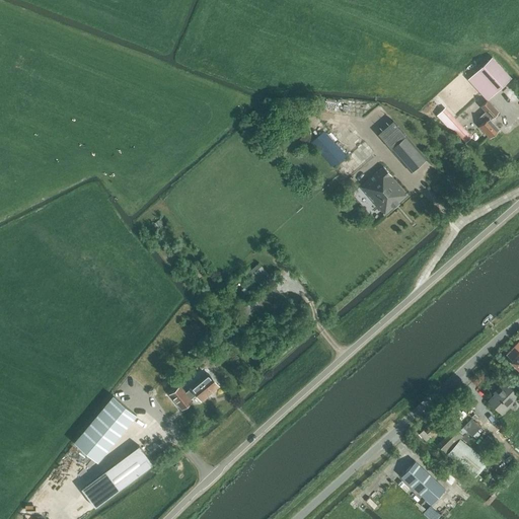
[(493,57),(474,73),(494,94),(512,78),(493,57)]
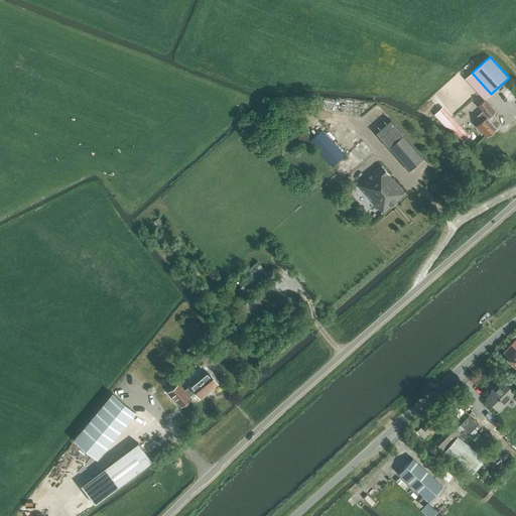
[(496,111),(485,100),(478,106),(489,117),(496,111)]
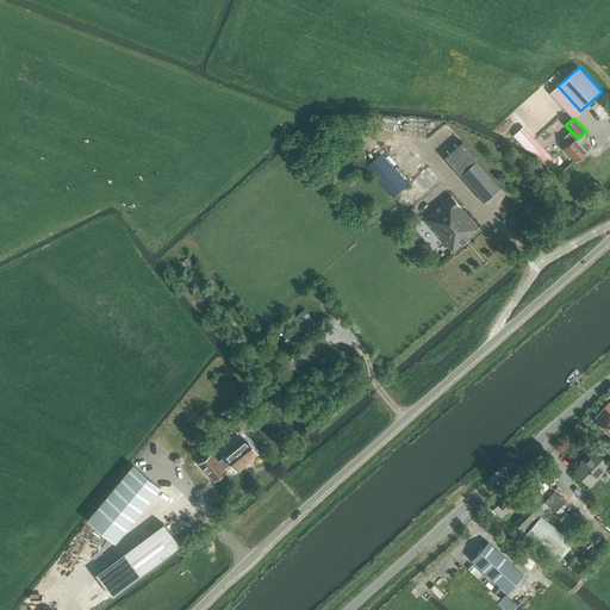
[(523,128),(515,136),(524,147),(527,148),(533,151),(547,167),(554,160),(540,145),(523,128)]
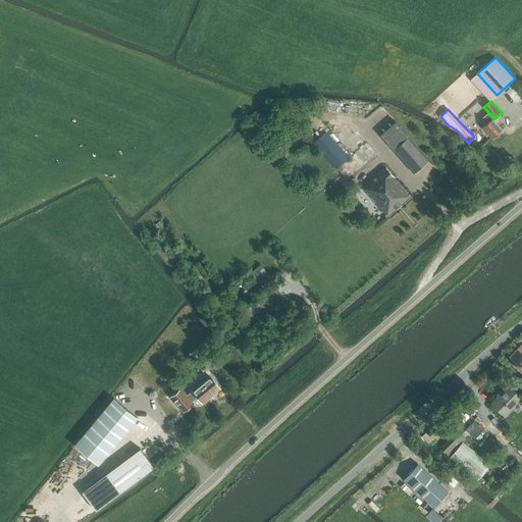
[(487,121),(482,126),(492,139),(503,129),(488,115),(484,118),(487,121)]
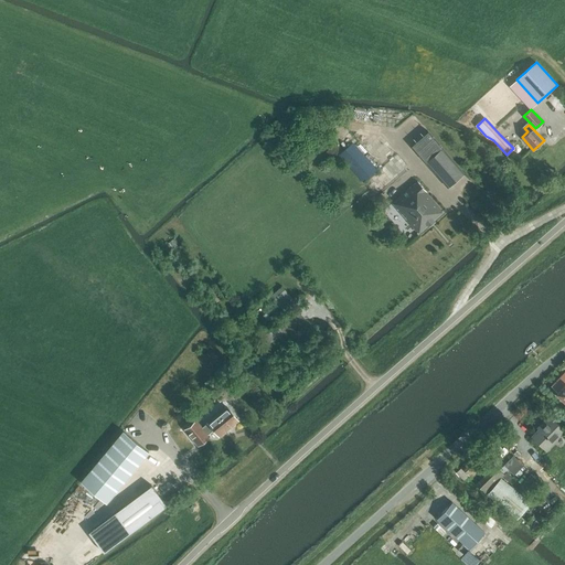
[(353,141),(352,142),(339,155),(363,182),(377,169),(353,141)]
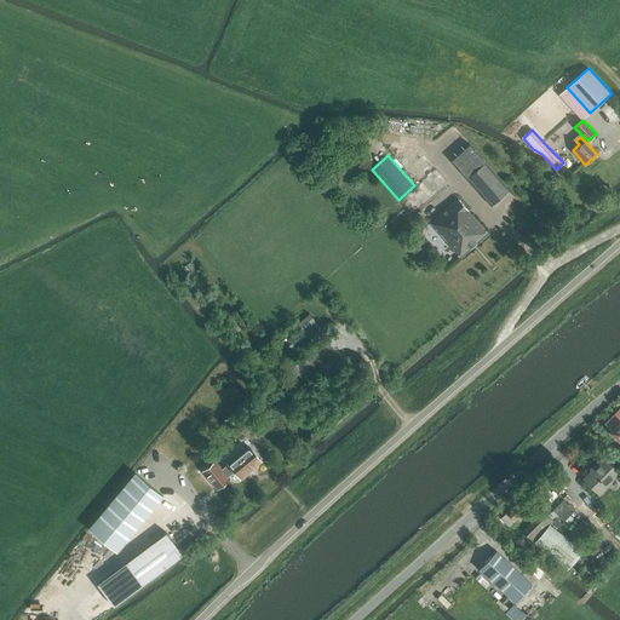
[(468,178),(492,205),(509,189),(486,162),(468,178)]
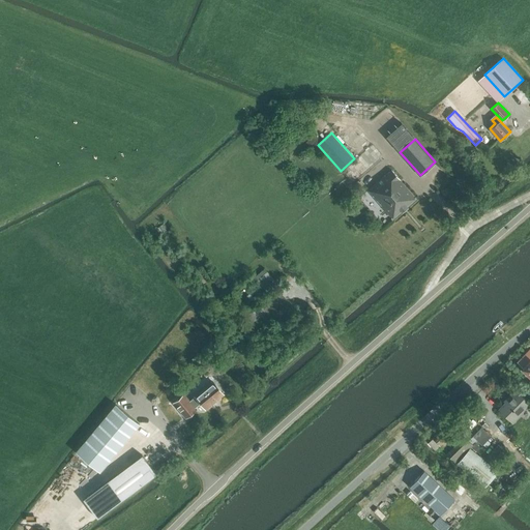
[(391,170),(367,190),(391,218),(392,218),(402,211),(402,212),(408,207),(407,206),(415,199),(416,198),(415,198),(400,179),(391,170)]
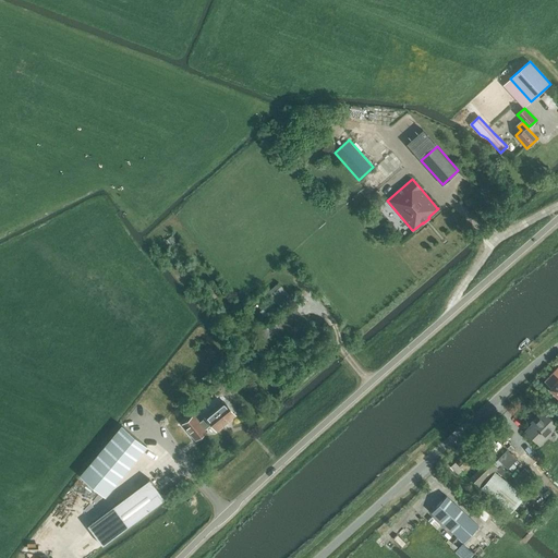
[(279,286),(265,299),(262,301),(271,312),(290,295),(280,286),(279,286)]
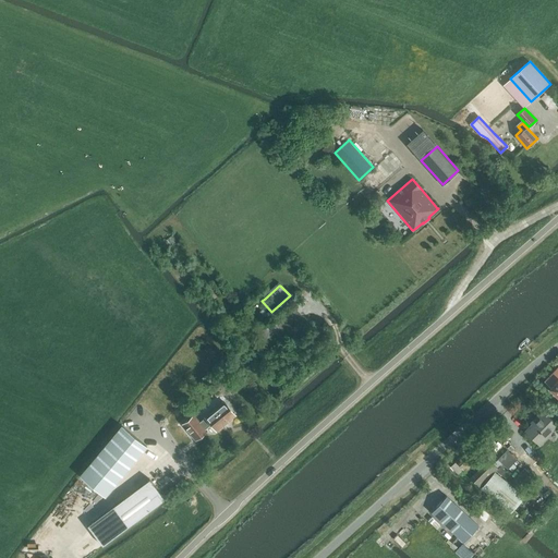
[(291,342),(300,353),(306,348),(296,337),(291,342)]
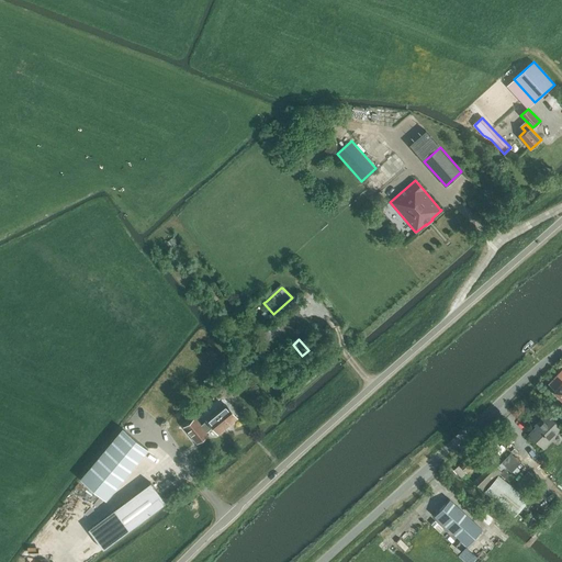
[(208,368),(212,371),(217,362),(213,360),(208,368)]
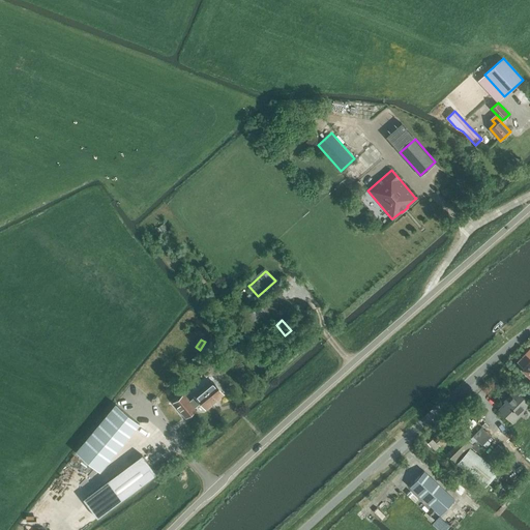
[(523,367),(521,369),(529,377),(529,349),(518,362),(523,367)]
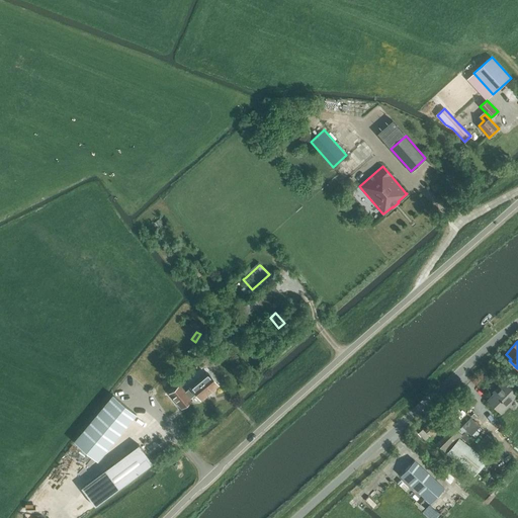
[(221,357),(216,352),(210,357),(214,362),(221,357)]
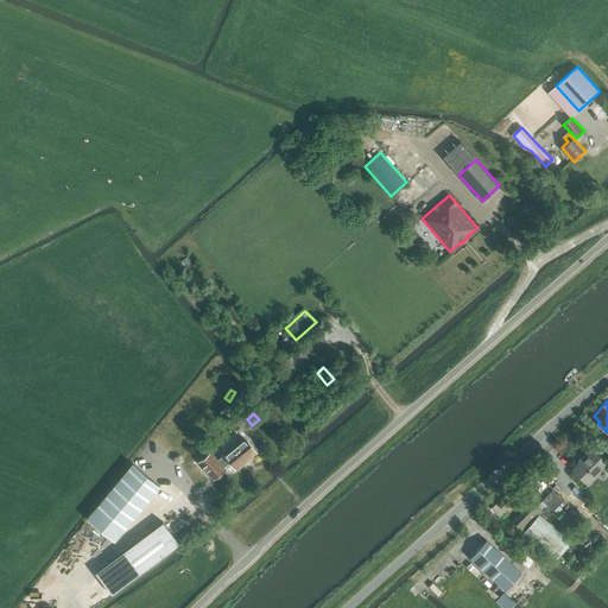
[(213,479),(225,470),(223,468),(230,462),(235,469),(257,453),(242,436),(222,453),(225,455),(216,461),(210,454),(200,462),(213,479)]
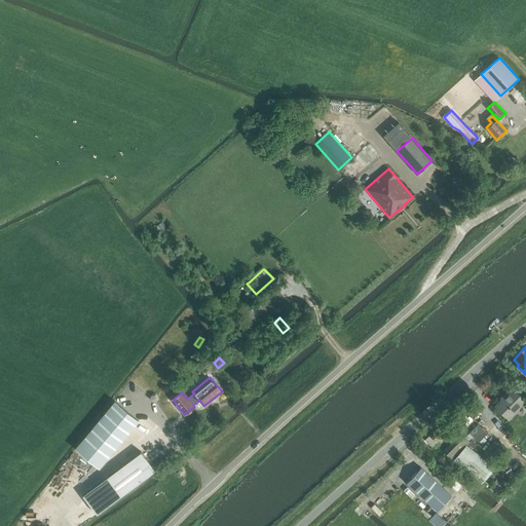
[(525,401),(514,389),(511,386),(498,399),(500,401),(493,407),(509,421),(519,410),(518,409),(525,401)]
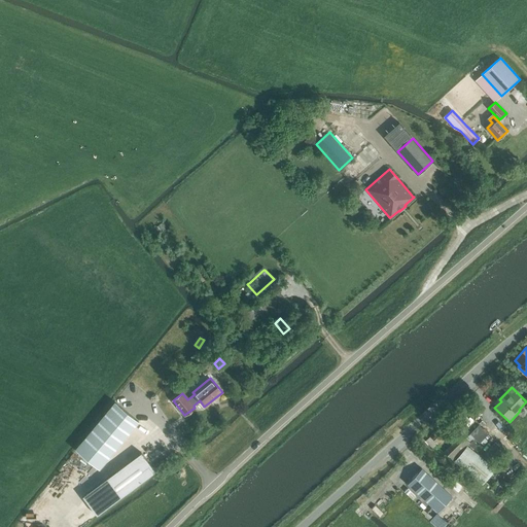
[(138,421),(114,401),(75,449),(99,468),(138,421)]
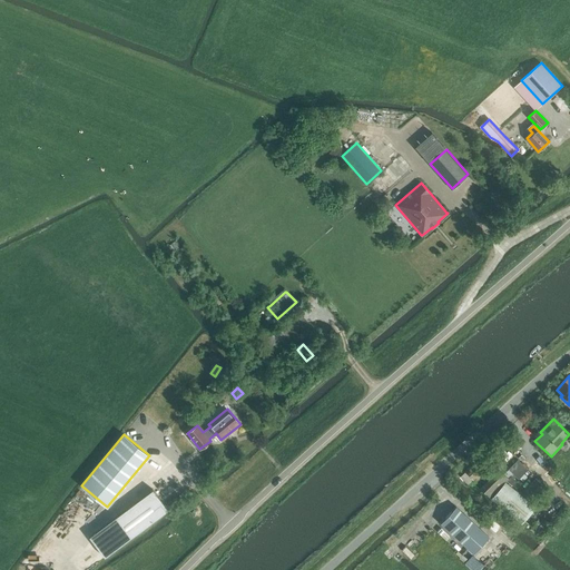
[(519,479),(528,470),(518,460),(509,469),(519,479)]
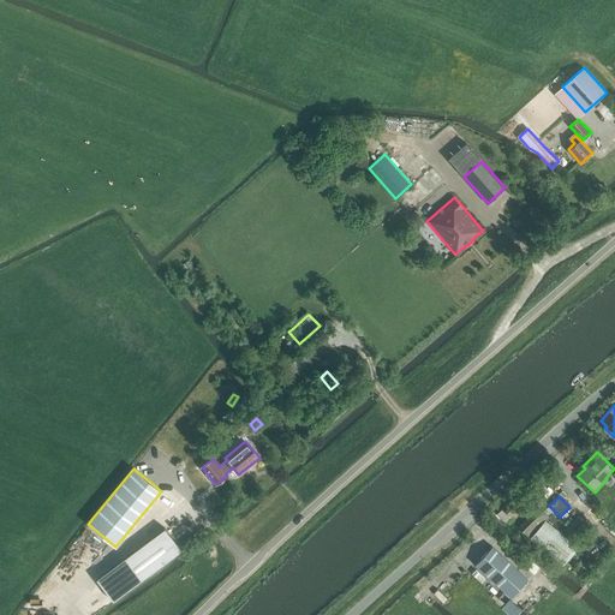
[(512,521),(523,512),(512,501),(496,515),(503,525),(509,520),(512,521)]
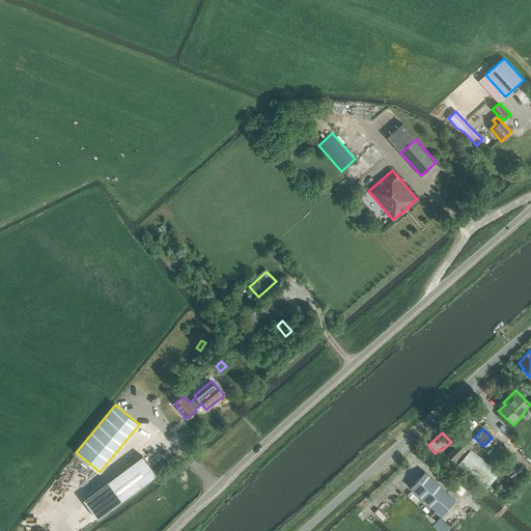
[(470,448),(473,445),(462,434),(452,442),(455,445),(446,453),(456,463),(470,448)]
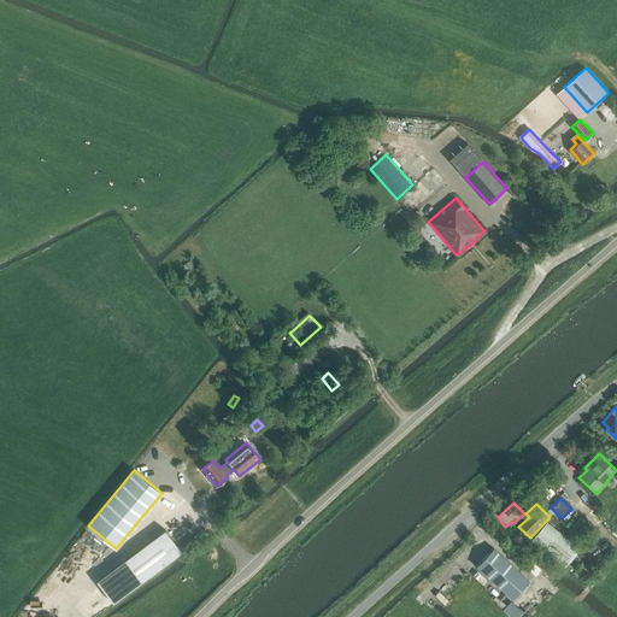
[(564,535),(575,542),(589,524),(580,517),(575,523),(574,523),(564,535)]
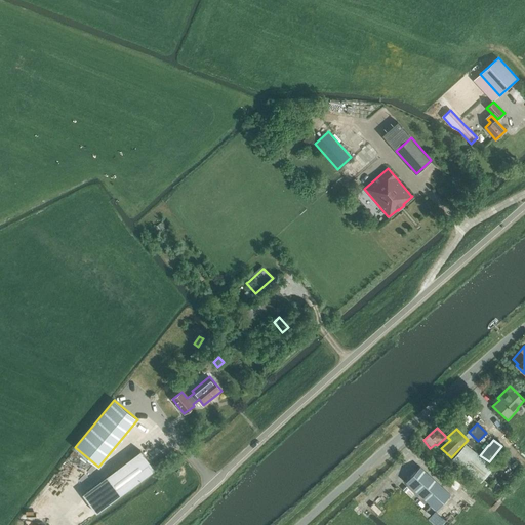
[(465,443),(451,457),(480,482),(493,467),(465,443)]
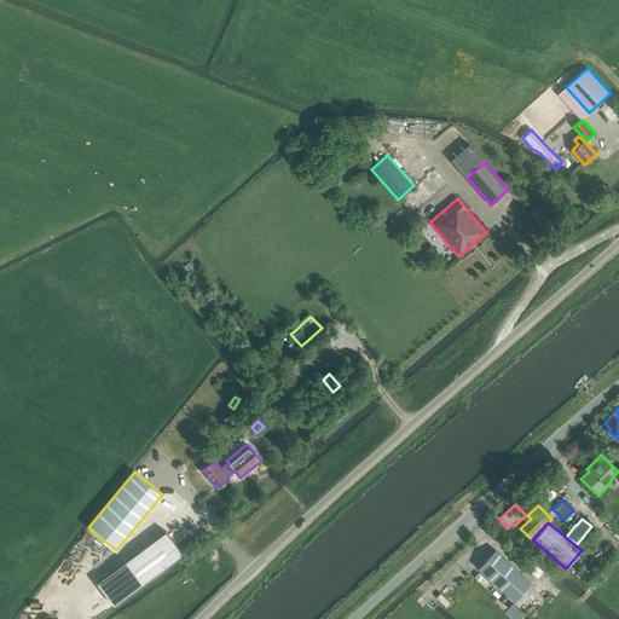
[(183,553),(166,530),(97,582),(114,605),(183,553)]
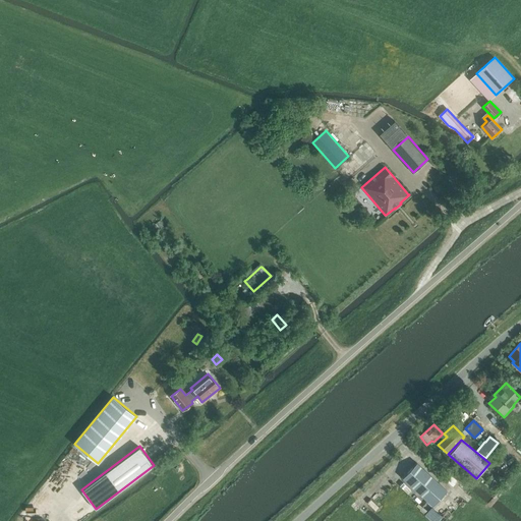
[(447,490),(416,462),(403,477),(433,506),(447,490)]
